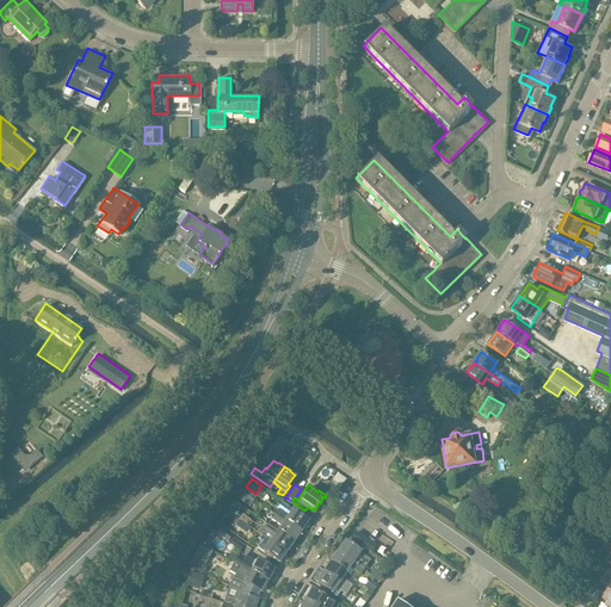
[(253,496),(244,490),(240,496),(250,503),(253,496)]
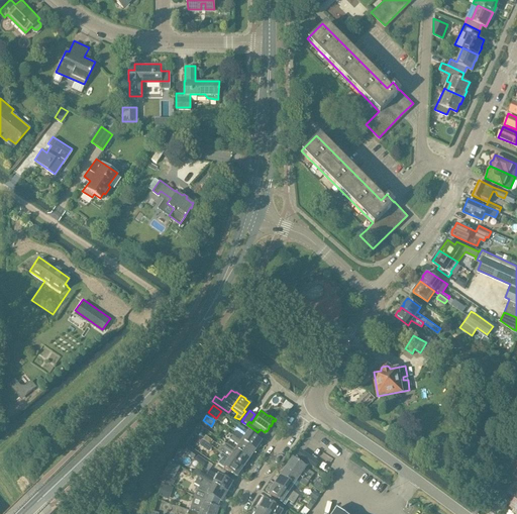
[(235,429),(232,433),(253,448),(256,444),(257,445),(261,440),(260,440),(260,439),(247,430),(244,435),(235,429)]
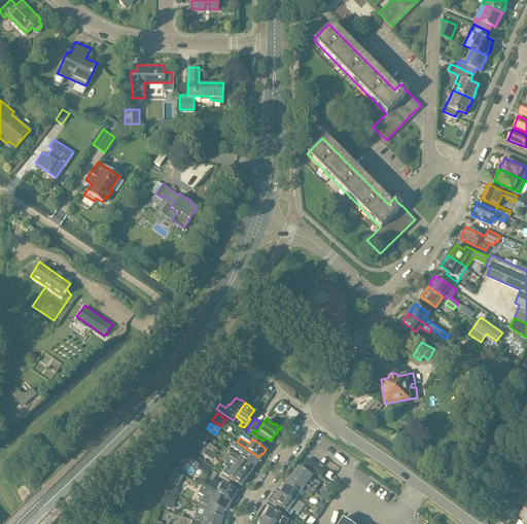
[(209,442),(206,446),(213,451),(216,447),(209,442)]
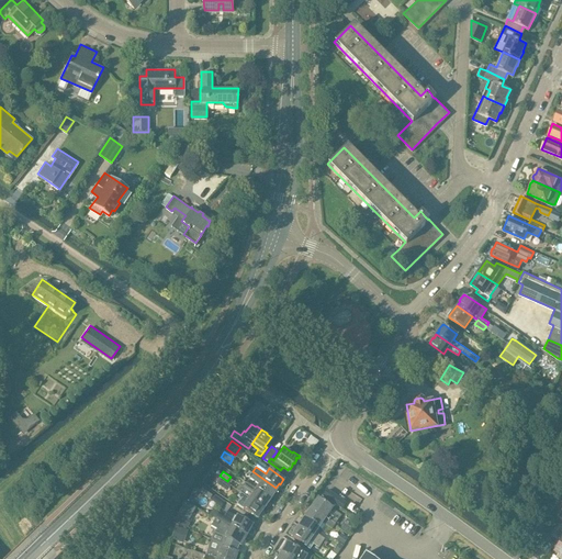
[(253,471),(249,476),(259,482),(256,488),(270,498),(274,492),(273,491),(276,488),(253,471)]
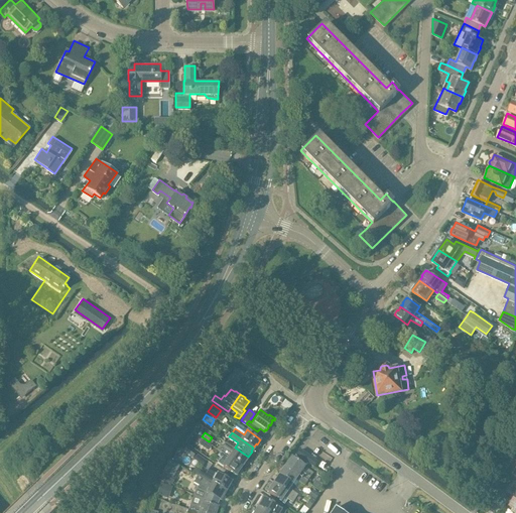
[(201,446),(189,438),(185,443),(197,452),(201,446)]
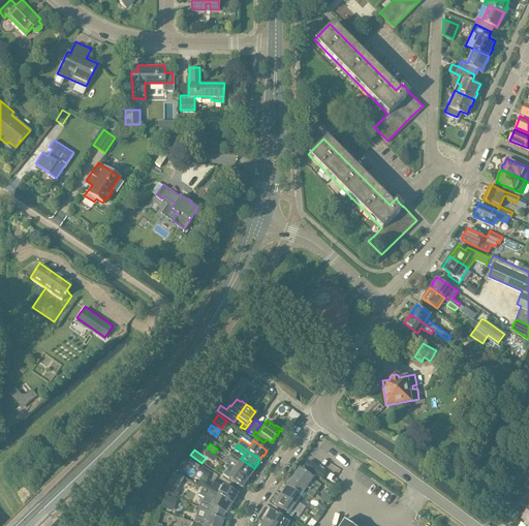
[(224,454),(221,458),(225,461),(247,476),(250,472),(251,473),(254,468),(241,459),(230,452),(227,456),(224,454)]
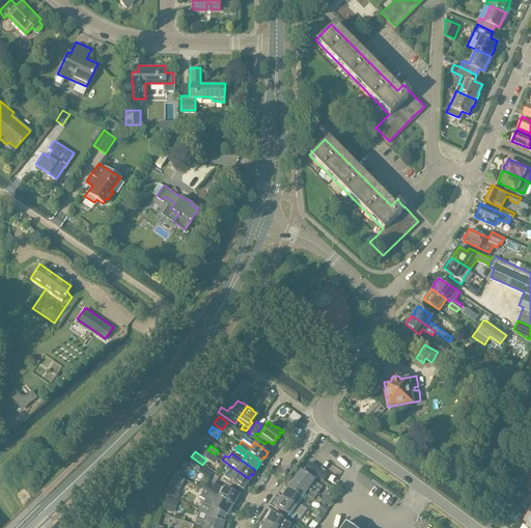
[(202,465),(191,456),(187,463),(198,470),(202,465)]
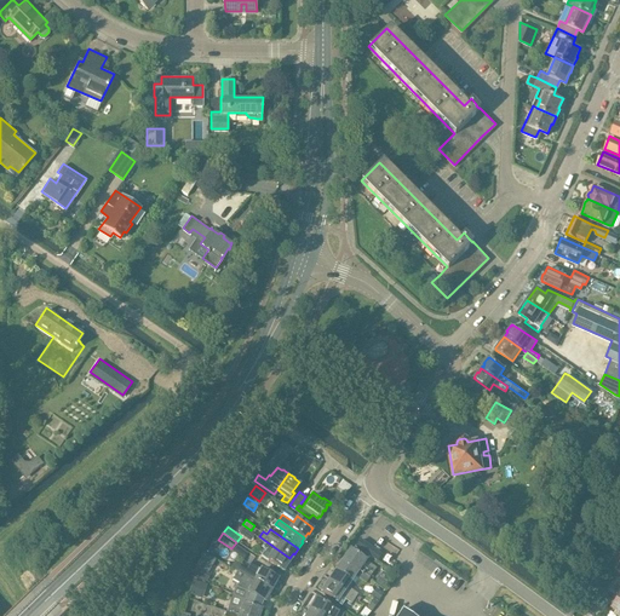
[(382,552),(372,546),(361,537),(356,545),(377,558),(378,557),(382,552)]
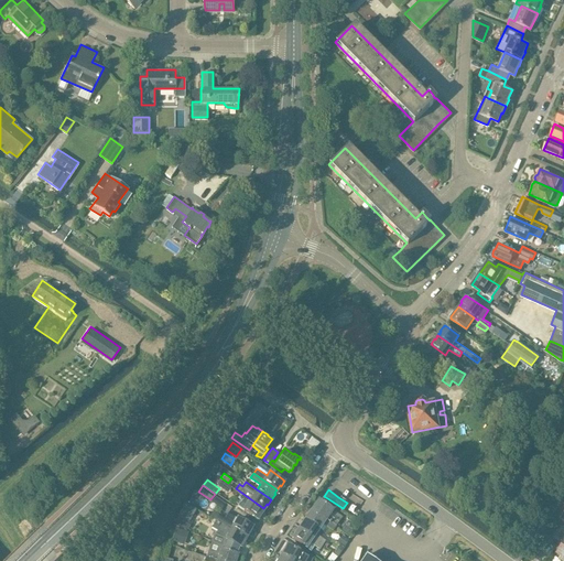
[(240,498),(237,504),(243,508),(257,518),(258,517),(259,518),(262,513),(261,511),(263,508),(240,492),(237,496),(240,498)]
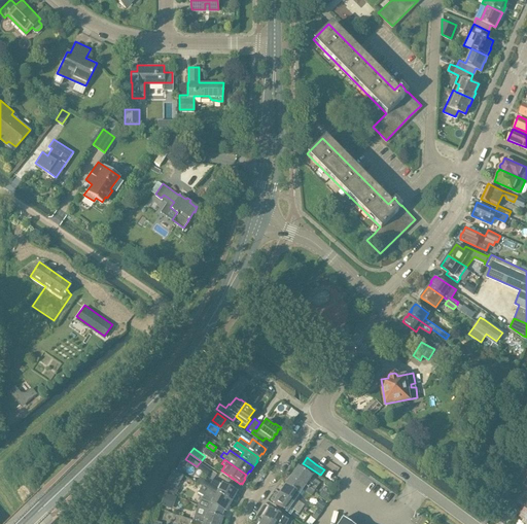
[(294,470),(291,475),(313,490),(316,486),(307,479),(311,475),(297,465),(297,466),(296,465),(293,470),(294,470)]
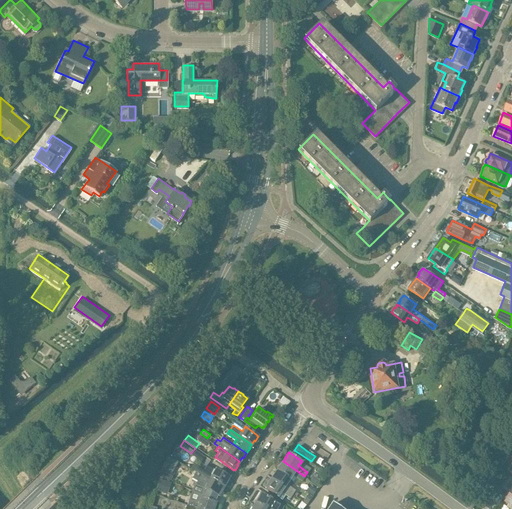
[(511,472),(511,454),(511,455),(503,467),(511,472)]
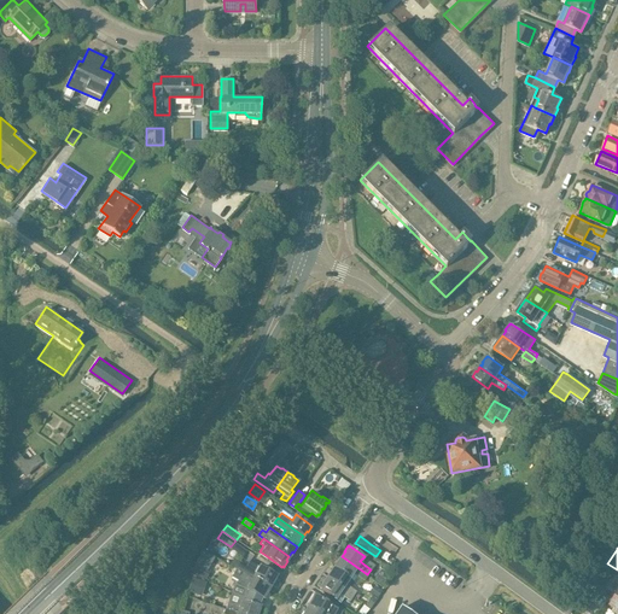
[(338,560),(333,566),(350,577),(354,571),(365,578),(367,574),(342,556),(339,561),(338,560)]
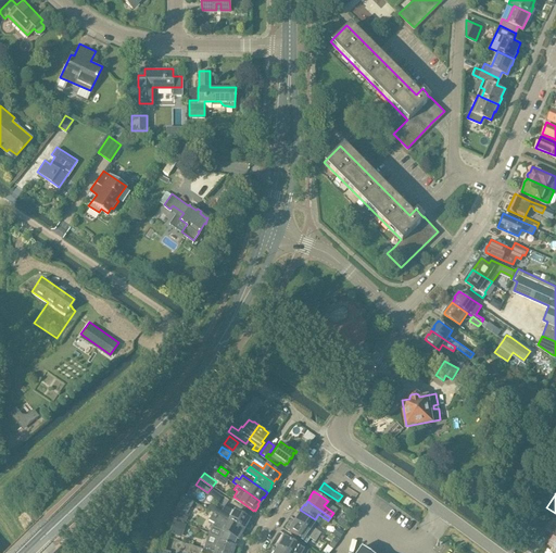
[(214,506),(212,510),(243,527),(245,523),(247,524),(249,518),(248,517),(249,517),(224,503),(220,510),(214,506)]
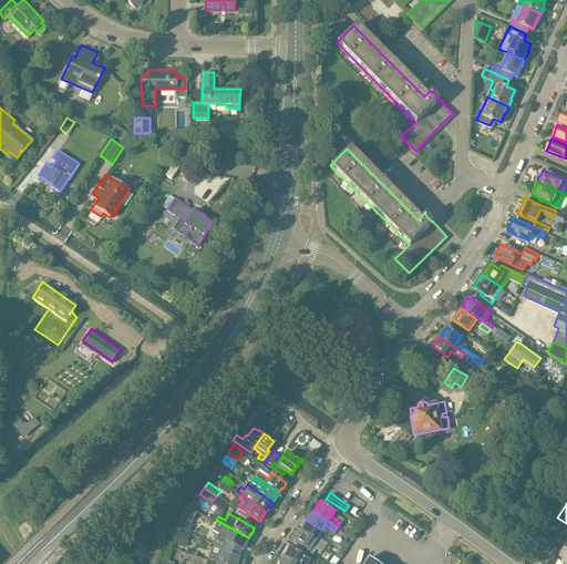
[(181,518),(177,525),(188,531),(192,523),(181,518)]
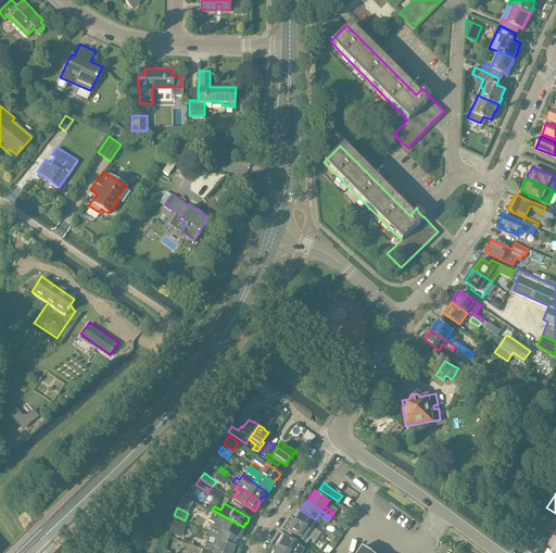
[(339,514),(336,520),(345,527),(354,514),(345,508),(341,515),(339,514)]
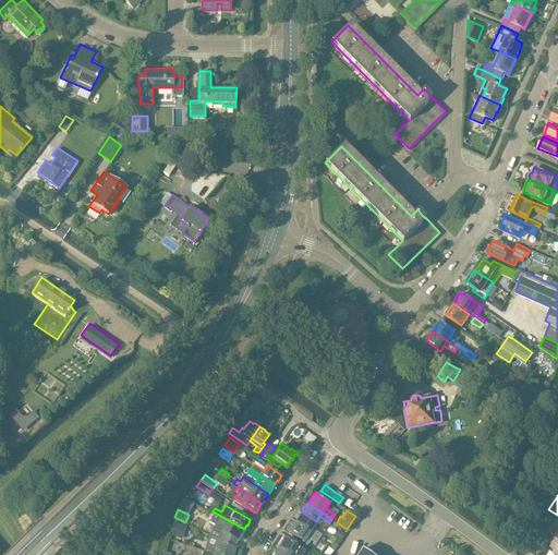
[(213,511),(208,520),(215,523),(209,533),(219,538),(234,544),(237,539),(238,539),(239,539),(240,539),(242,534),(241,533),(244,529),(213,511)]
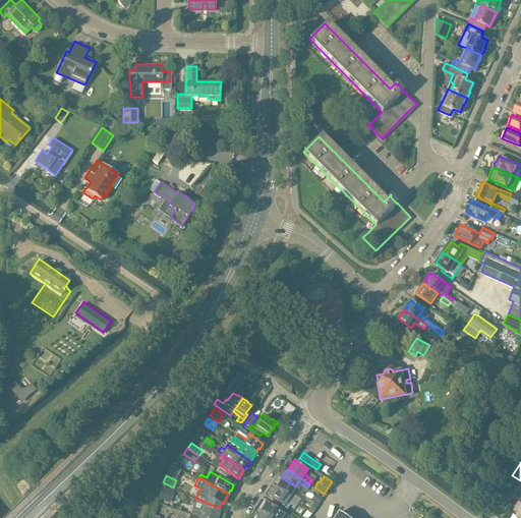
[(279,482),(276,486),(298,502),(300,498),(291,492),(295,486),(281,477),(278,482),(279,482)]
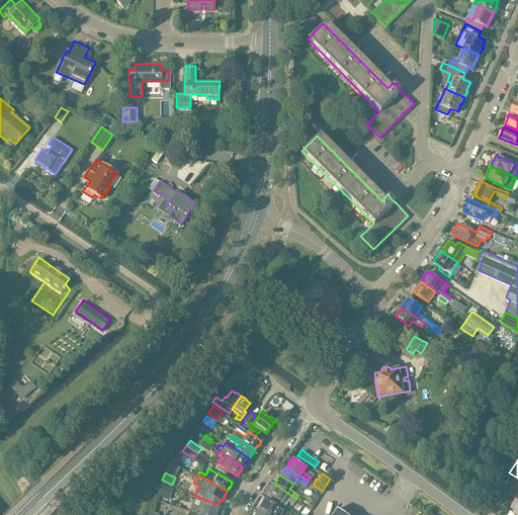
[(158,494),(165,497),(169,486),(161,483),(158,494)]
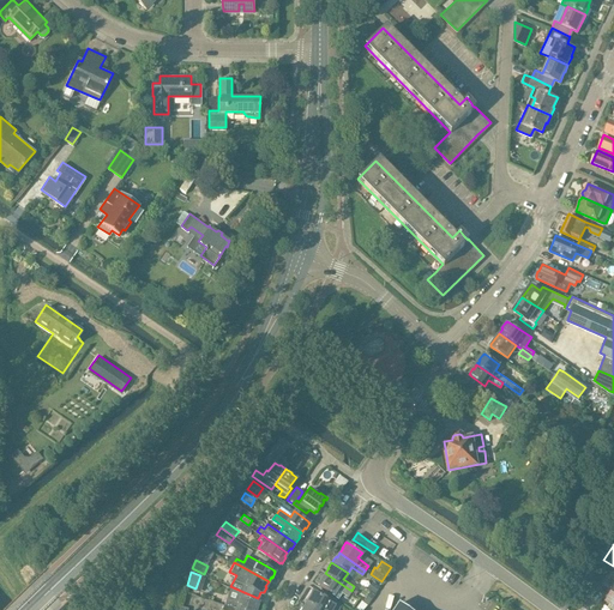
[(321,577),(318,581),(319,583),(318,584),(338,597),(342,591),(348,595),(351,591),(325,573),(323,578),(321,577)]
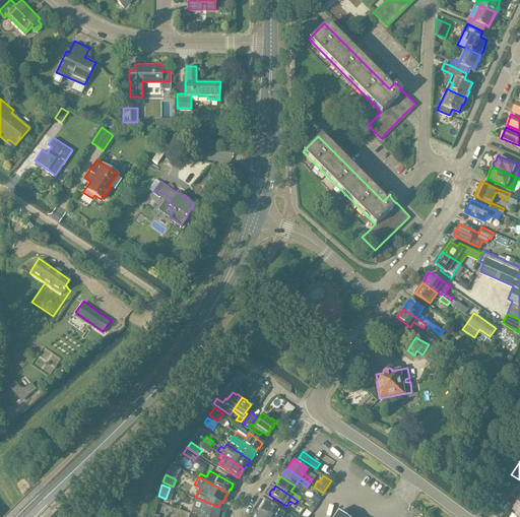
[(311,509),(317,501),(313,499),(308,507),(311,509)]
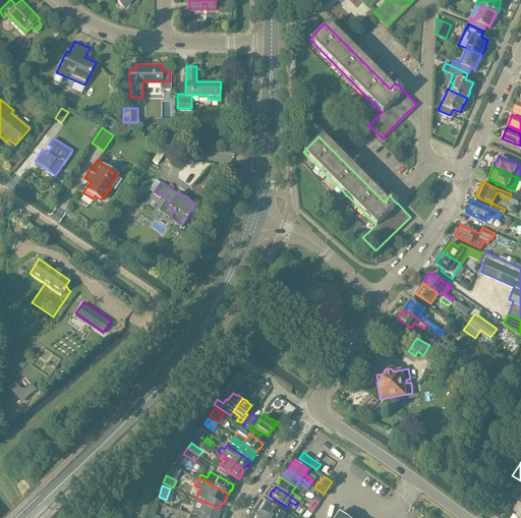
[(192,507),(190,512),(208,517),(216,517),(217,516),(218,517),(220,511),(219,511),(219,510),(218,510),(219,508),(205,502),(203,506),(205,507),(203,511),(192,507)]
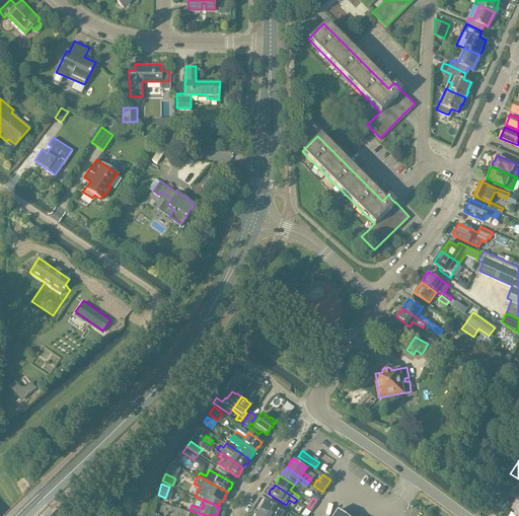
[(262,505),(258,509),(271,515),(284,515),(287,513),(282,510),(278,507),(265,500),(264,500),(263,500),(261,505),(262,505)]
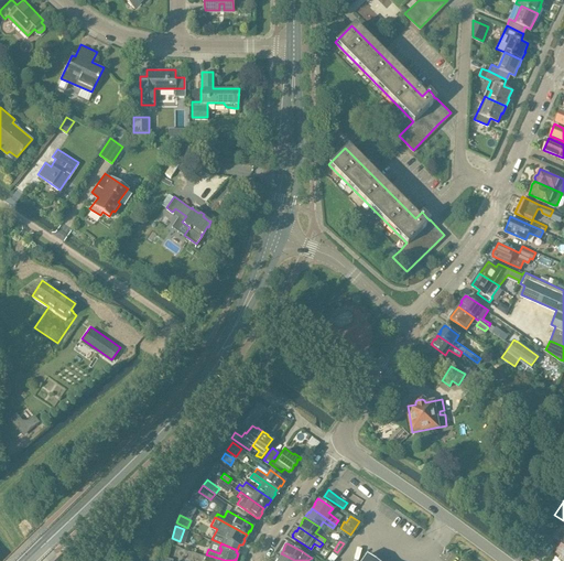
[(332,560),(337,553),(333,551),(327,558),(332,560)]
